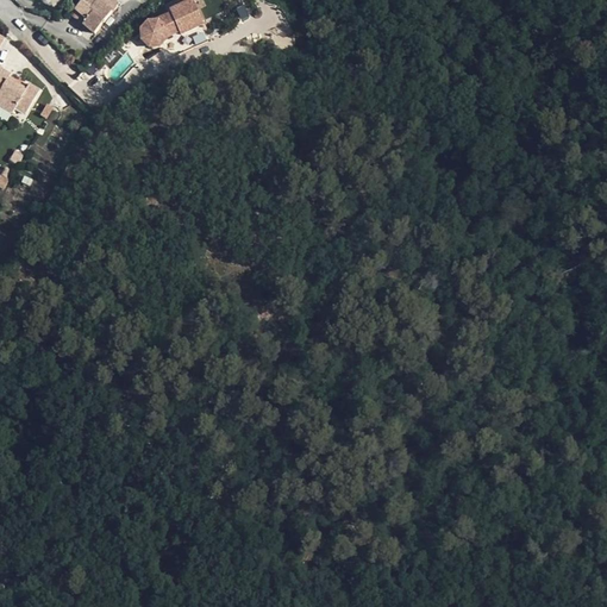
[(80,0),(70,13),(83,23),(79,27),(89,36),(106,14),(92,4),(95,0),(80,0)]
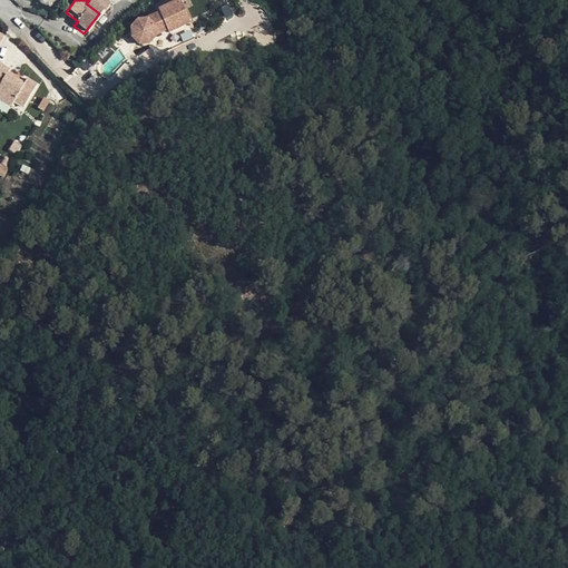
[(89,0),(86,3),(99,13),(105,8),(95,0),(89,0)]
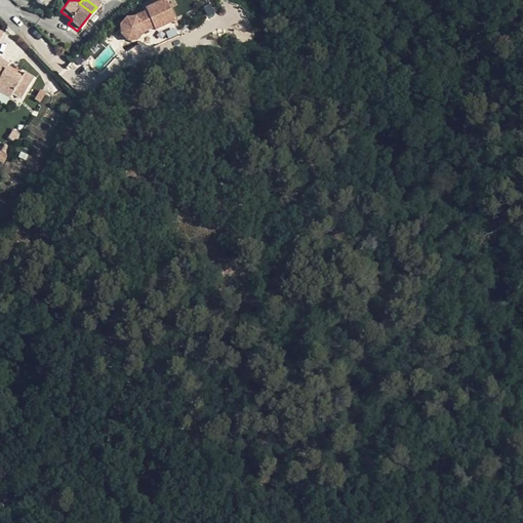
[(173,18),(165,0),(160,0),(144,7),(145,9),(133,14),(127,14),(122,16),(120,22),(119,27),(121,32),(125,35),(130,36),(135,35),(138,32),(141,30),(152,25),(153,28),(173,18)]
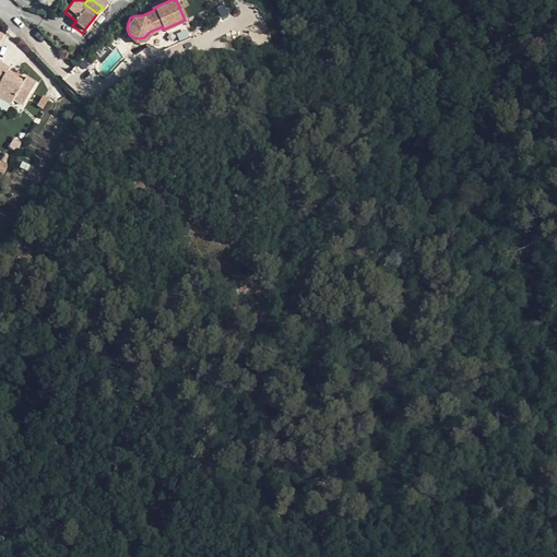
[(61,16),(72,25),(76,21),(64,12),(61,16)]
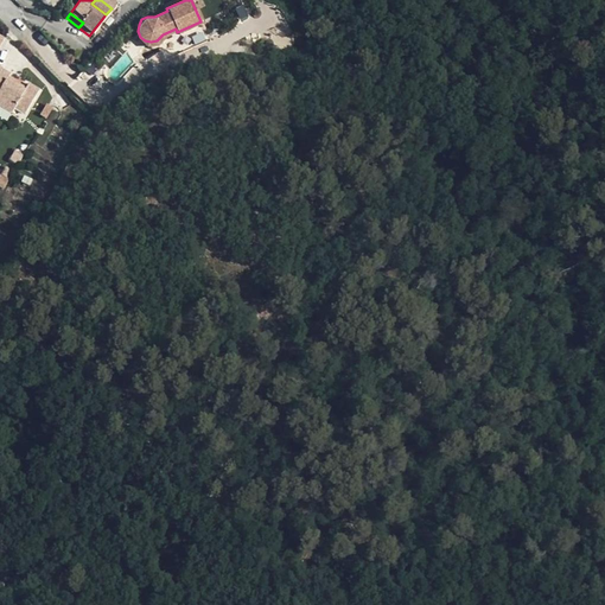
[(7,72),(0,68),(0,107),(11,113),(13,108),(25,113),(38,88),(26,82),(24,87),(17,83),(5,77),(7,72)]
